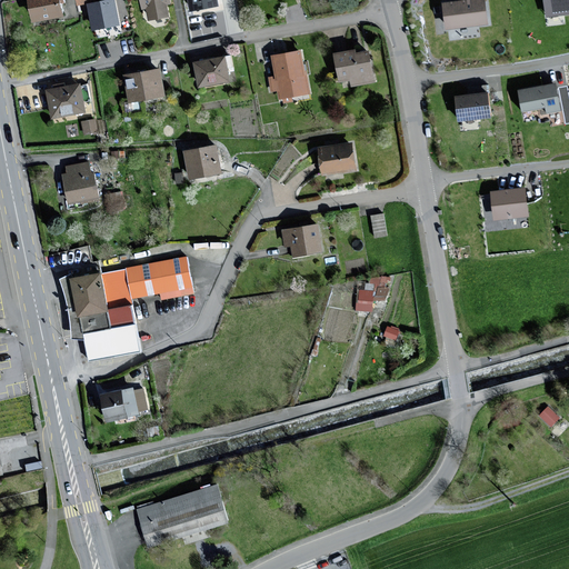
[(60,0),(28,0),(31,22),(63,18),(60,0)]
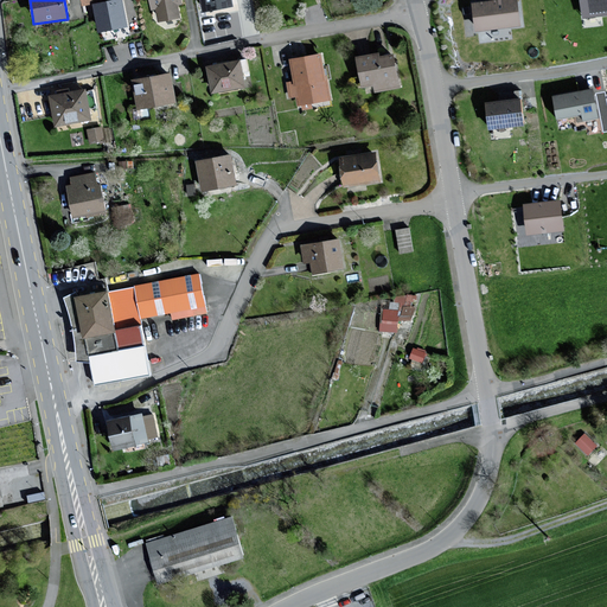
[(126,26),(120,0),(116,0),(93,5),(97,31),(126,26)]
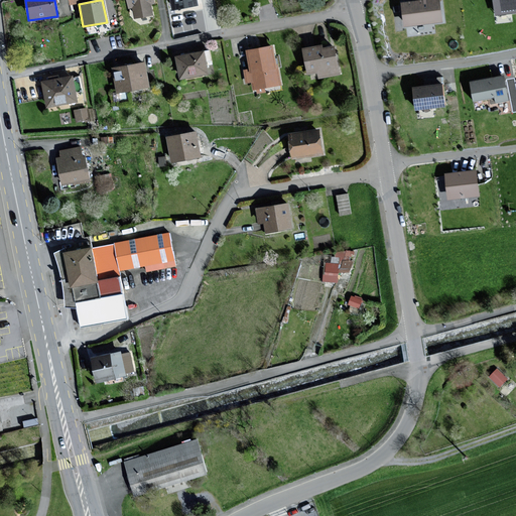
[(125,0),(127,10),(132,9),(134,18),(152,15),(151,4),(153,4),(152,0),(125,0)]
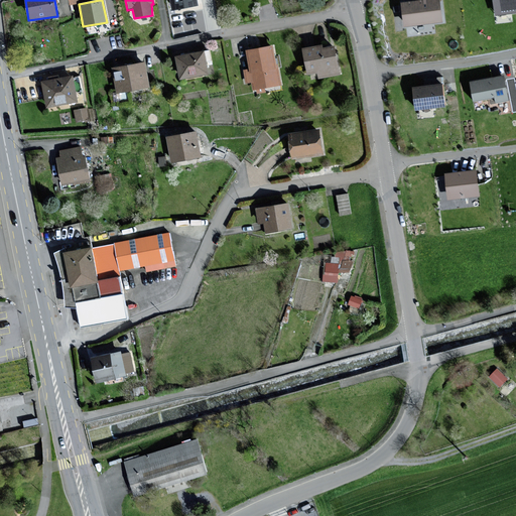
[(196,0),(170,0),(172,10),(198,5),(196,0)]
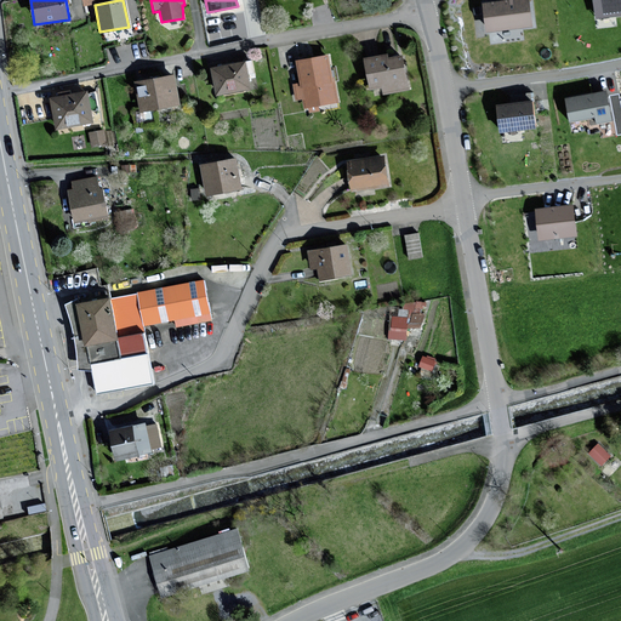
[(527,0),(518,0),(484,4),(488,32),(530,27),(527,0)]
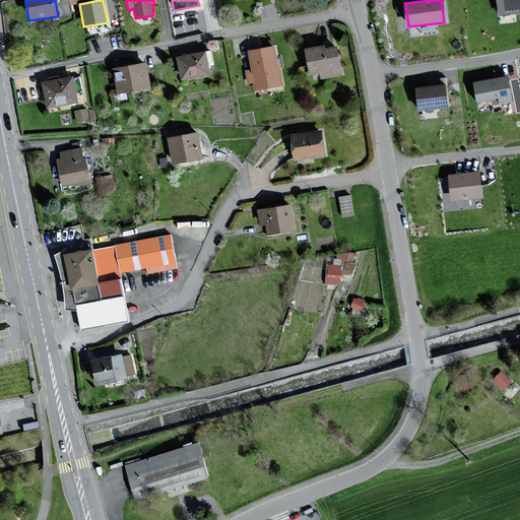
[(519,0),(499,0),(501,13),(519,11),(519,0)]
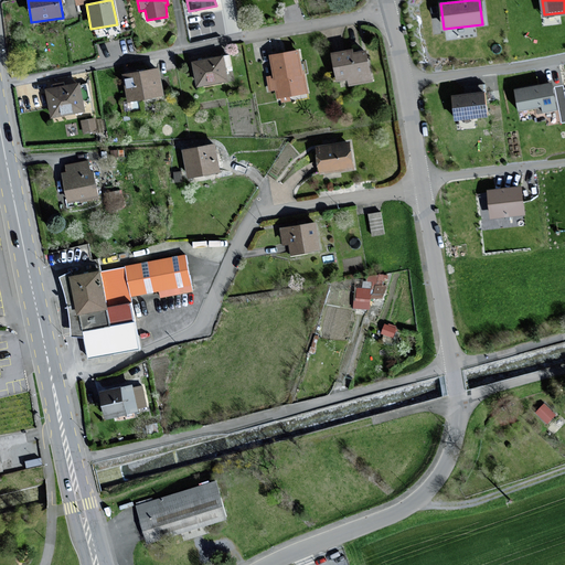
[(298,51),(268,56),(272,78),(266,80),(268,93),(275,92),(276,98),(306,94),(298,51)]
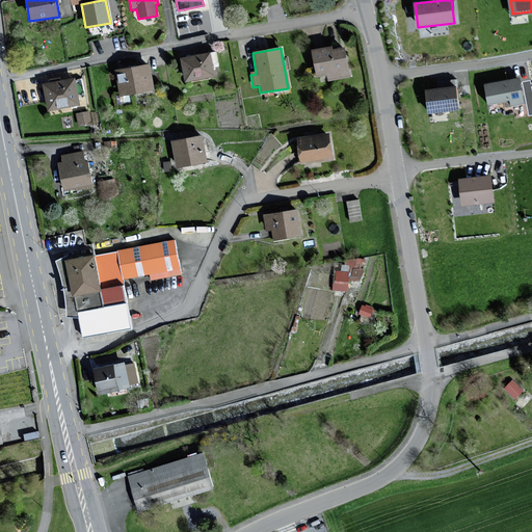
[(331,48),(313,50),(316,76),(324,74),(325,79),(348,76),(344,49),(331,51),(331,48)]
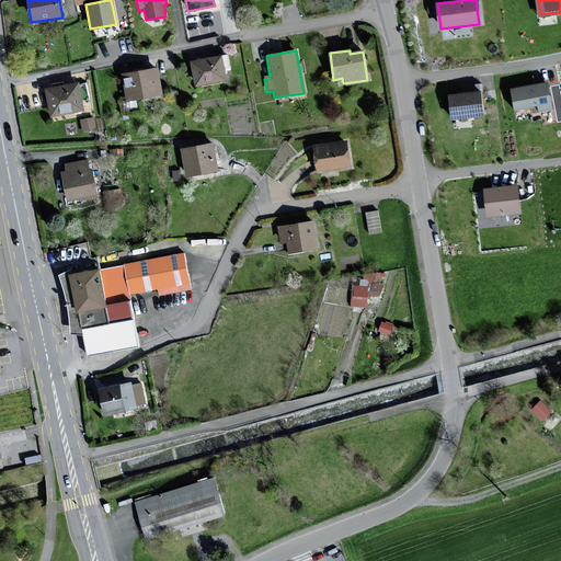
[(220,57),(190,63),(194,89),(226,82),(220,57)]
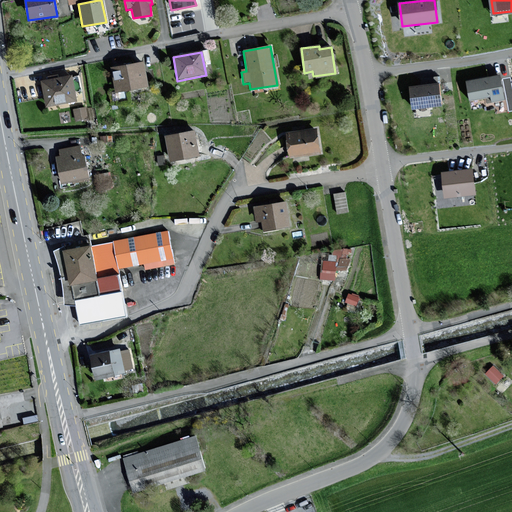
[(145,65),(110,69),(113,92),(148,88),(145,65)]
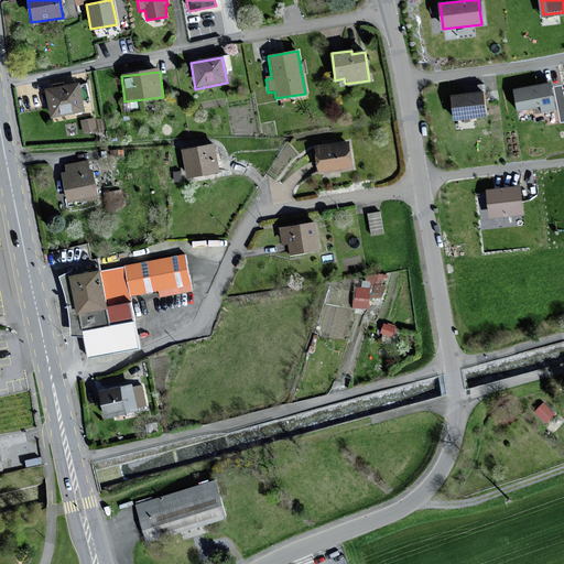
[(513,90),(518,109),(540,105),(542,111),(554,109),(549,83),(513,90)]
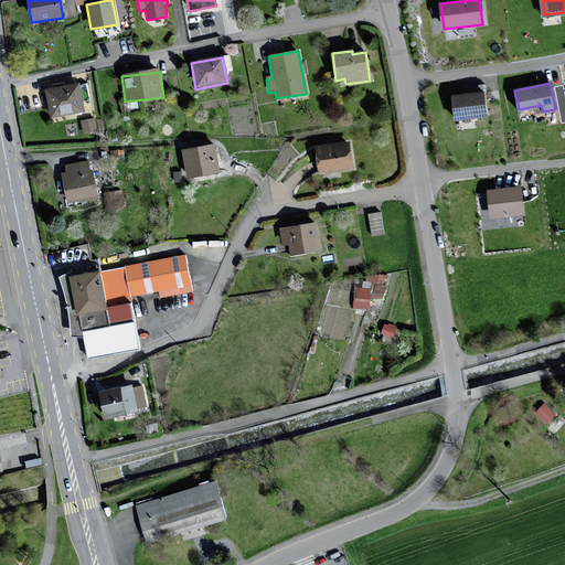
[(78,84),(44,89),(50,118),(84,112),(78,84)]
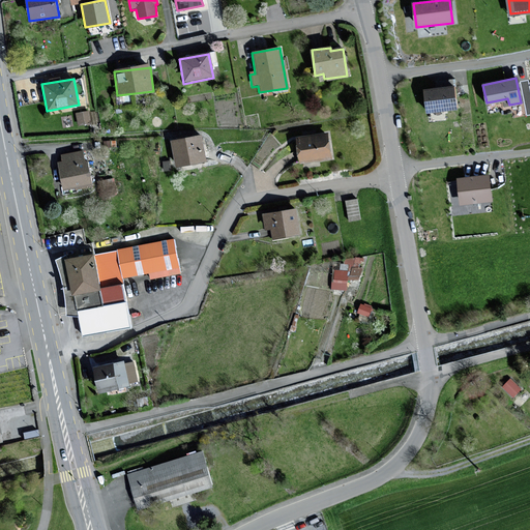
[(452,88),(424,91),(427,112),(454,109),(452,88)]
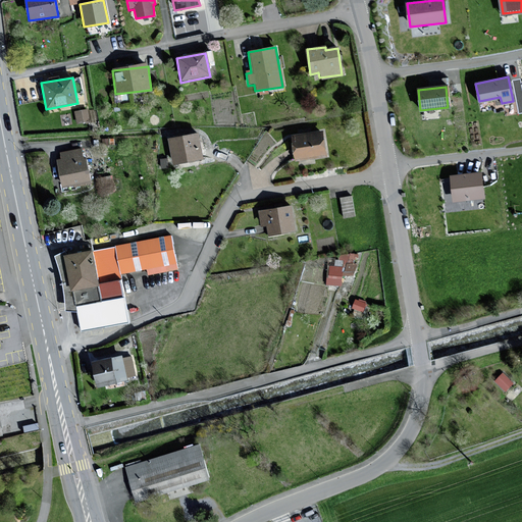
[(77,120),(90,117),(89,106),(75,108),(77,120)]
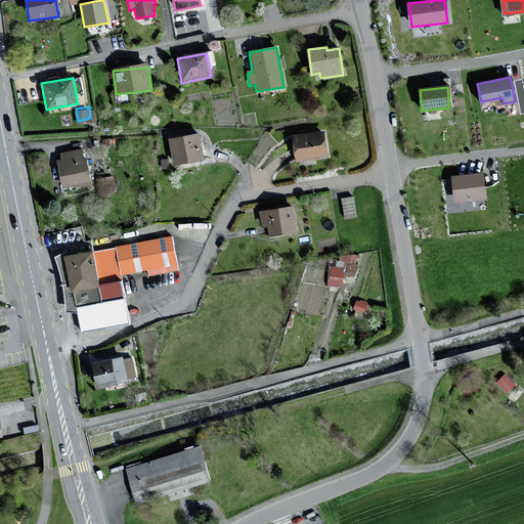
[(322,133),(292,137),(295,162),(325,159),(322,133)]
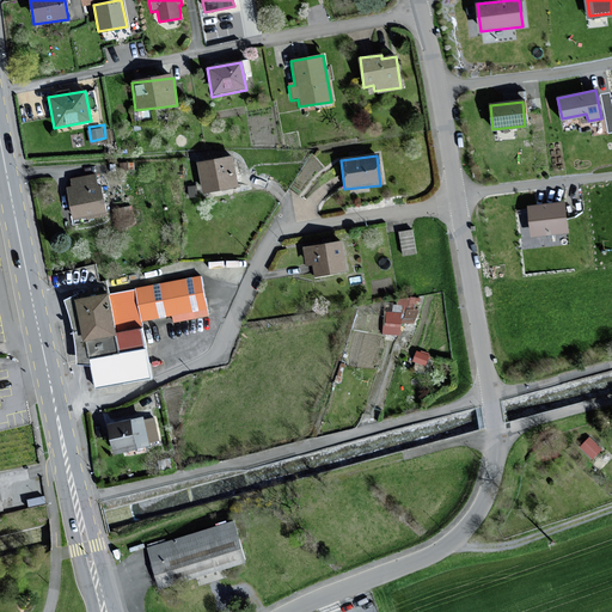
[(231,158),(196,164),(202,194),(237,188),(231,158)]
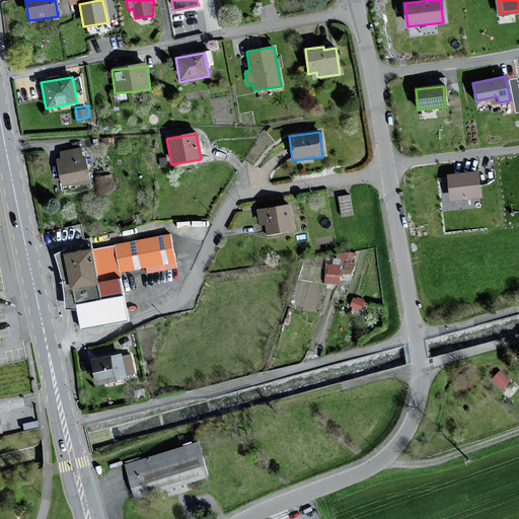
[(78,149),(59,152),(60,159),(56,159),(61,187),(89,181),(85,158),(80,159),(78,149)]
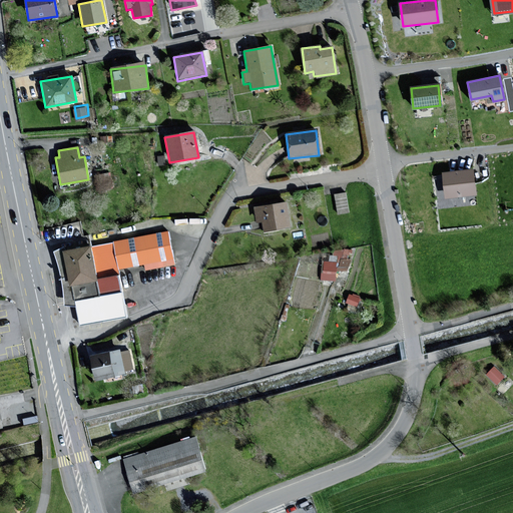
[(474,194),(471,170),(443,173),(446,197),(474,194)]
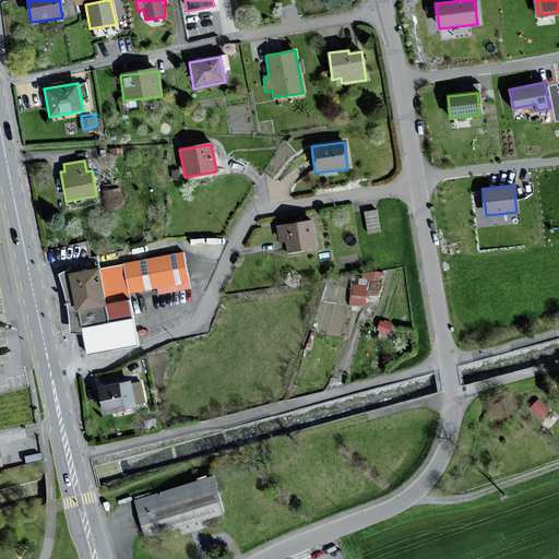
[(311,222),(275,227),(277,244),(286,242),(287,252),(316,248),(311,222)]
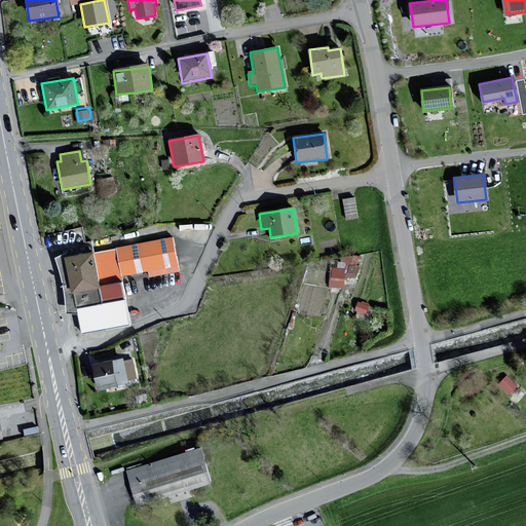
[(173,236),(67,258),(77,314),(81,334),(130,325),(121,276),(147,271),(148,278),(180,272),(173,236)]
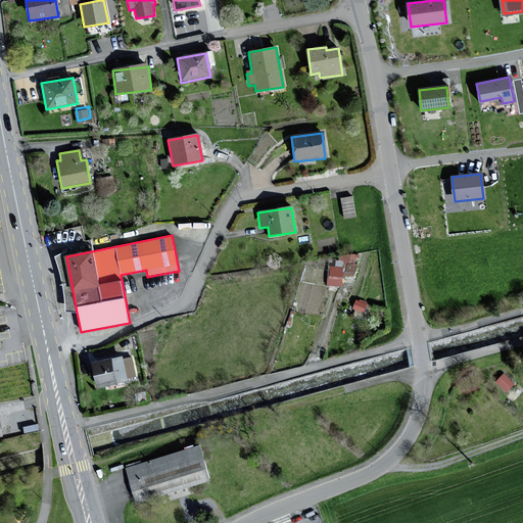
[(77,313),(66,256),(64,251),(54,256),(58,270),(61,282),(63,292),(64,306),(64,312),(77,313)]
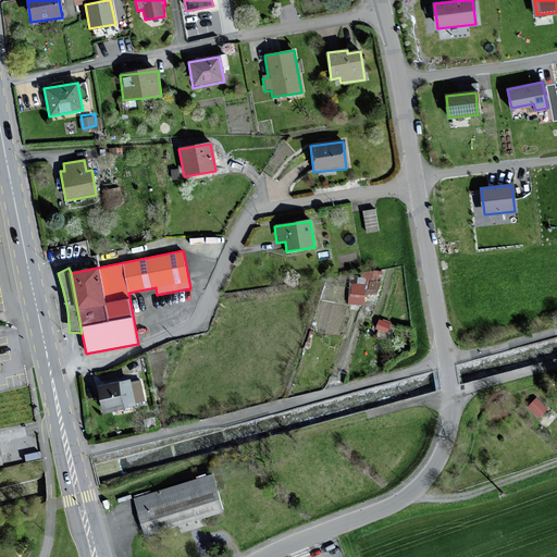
[(375,300),(380,271),(367,269),(366,279),(355,276),(351,300),(364,301),(364,299),(375,300)]
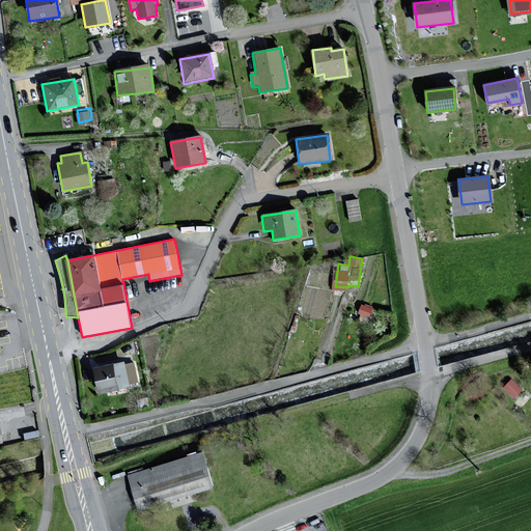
[(370,305),(361,303),(359,311),(368,313),(370,305)]
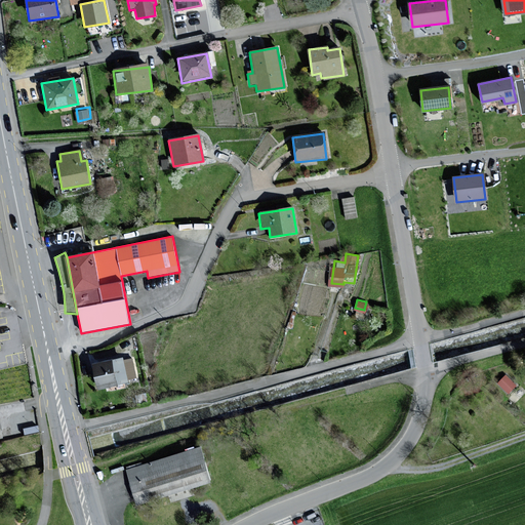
[(128,358),(91,365),(97,391),(133,382),(128,358)]
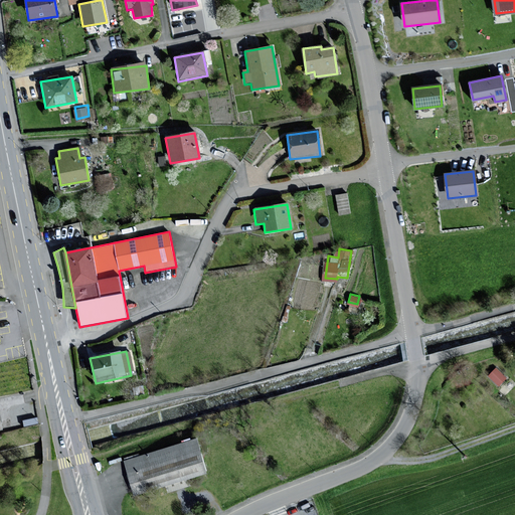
[(505,376),(494,368),(488,376),(498,384),(505,376)]
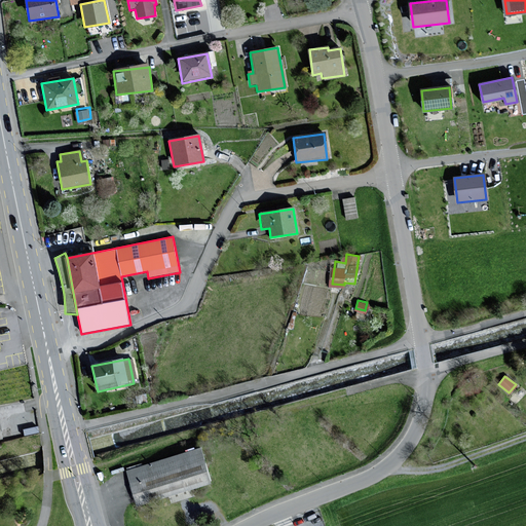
[(210,485),(198,450),(125,474),(136,505),(158,498),(159,501),(168,498),(171,504),(189,498),(187,492),(210,485)]
